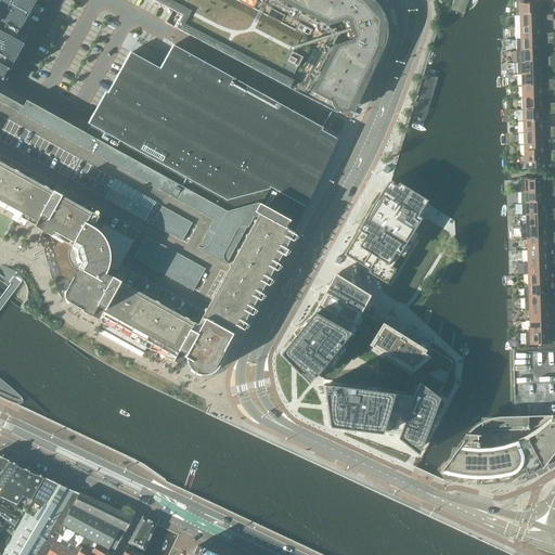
[(0,79),(3,81),(4,80),(3,80),(4,78),(22,47),(23,46),(22,46),(14,41),(24,23),(24,22),(28,13),(29,14),(29,13),(34,4),(35,3),(36,0),(3,0),(0,5),(0,79)]
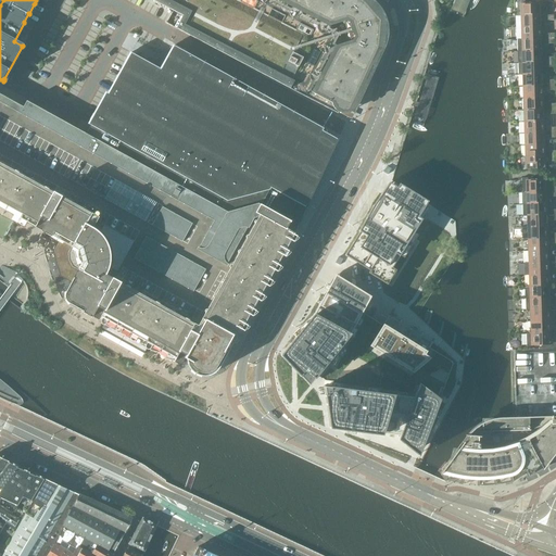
[(151,0),(184,16),(177,29),(338,114),(338,113),(340,109),(345,110),(351,98),(353,96),(355,96),(382,41),(383,41),(382,37),(381,36),(383,33),(380,29),(377,25),(376,21),(376,15),(378,11),(375,10),(373,9),(371,4),(362,0),(151,0)]
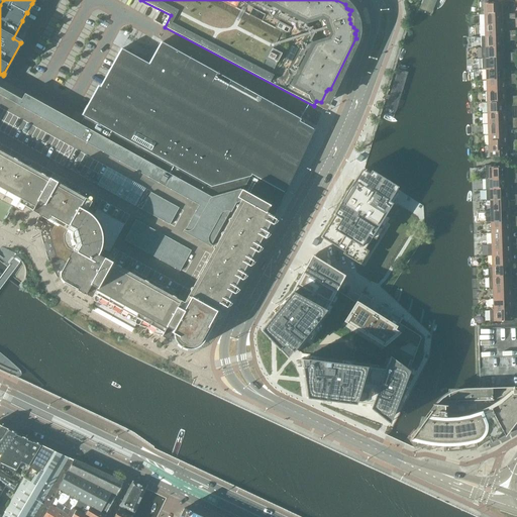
[(437,0),(422,0),(418,11),(431,16),(437,0)]
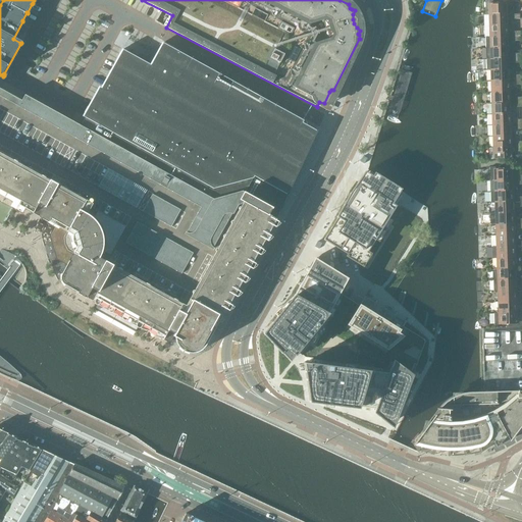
[(508,15),(507,3),(509,0),(504,0),(504,3),(500,3),(500,0),(488,0),(485,3),(486,15),(489,15),(508,15)]
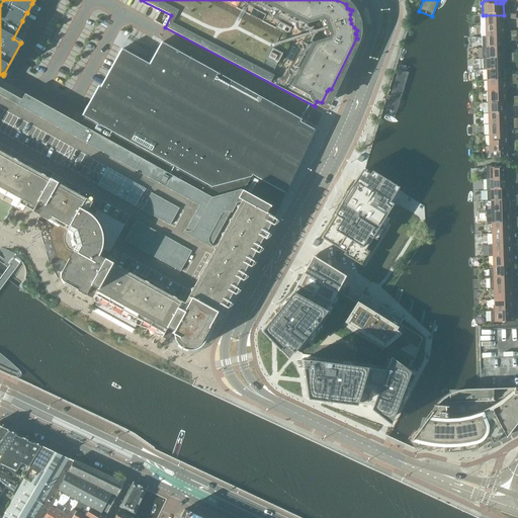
[(486,15),(487,26),(504,25),(504,15),(486,15)]
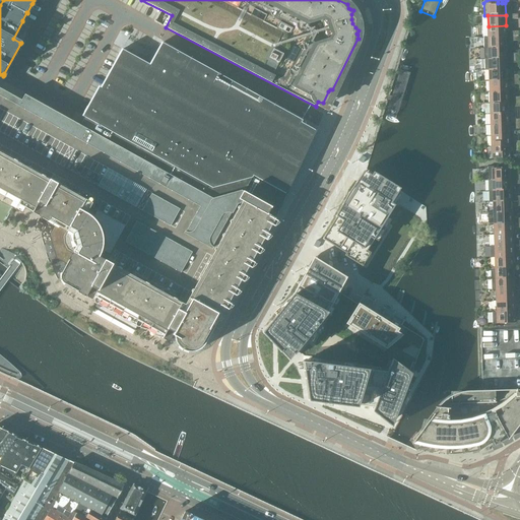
[(489,26),(489,38),(506,37),(506,25),(489,26)]
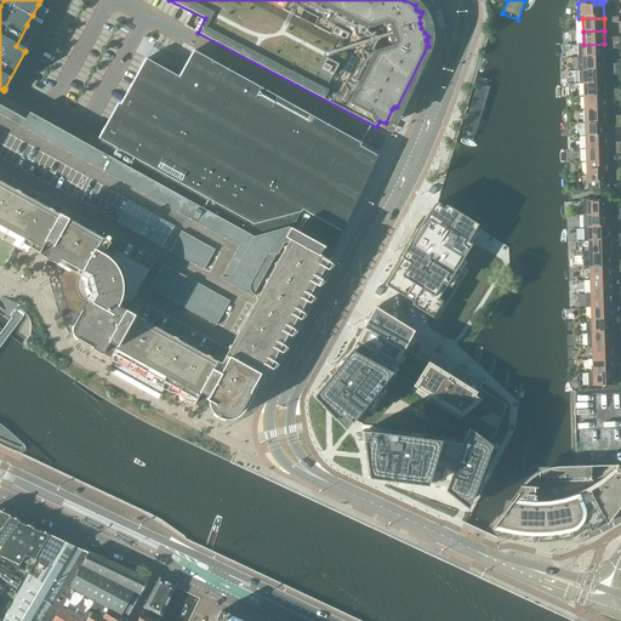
[(584,45),(584,57),(605,57),(604,44),(584,45)]
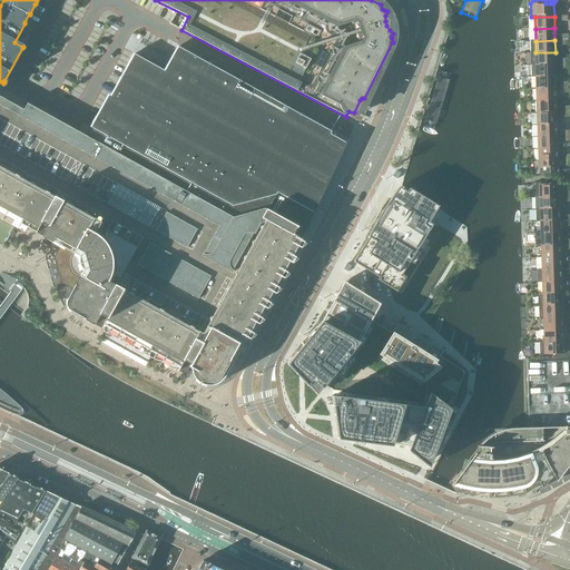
[(333,134),(179,48),(166,74),(135,56),(114,97),(109,96),(90,133),(29,100),(25,109),(0,95),(0,213),(38,234),(43,225),(50,228),(45,237),(62,247),(56,259),(57,273),(59,276),(64,285),(75,291),(69,302),(68,304),(68,306),(69,310),(70,311),(72,312),(72,313),(97,326),(180,372),(185,363),(192,366),(190,369),(193,370),(194,373),(194,374),(195,377),(197,380),(200,383),(203,385),(206,386),(208,386),(212,386),(216,386),(219,385),(222,383),(225,381),(241,352),(247,341),(293,258),(297,249),(307,233),(314,214),(314,212),(335,166),(347,144),(332,136),(333,134)]
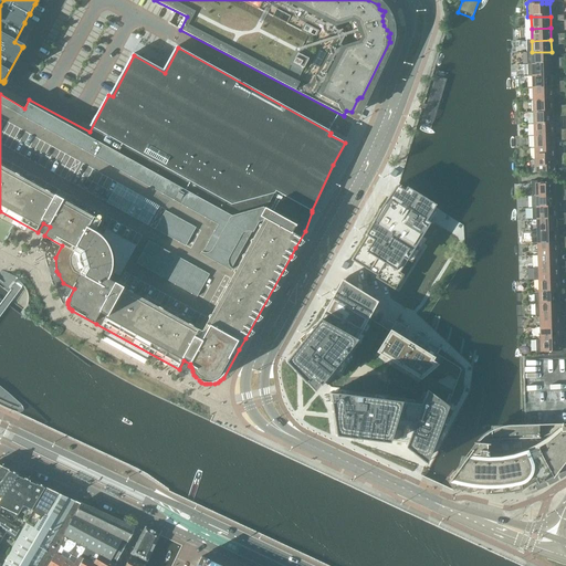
[(532,52),(533,64),(552,64),(552,52),(532,52)]
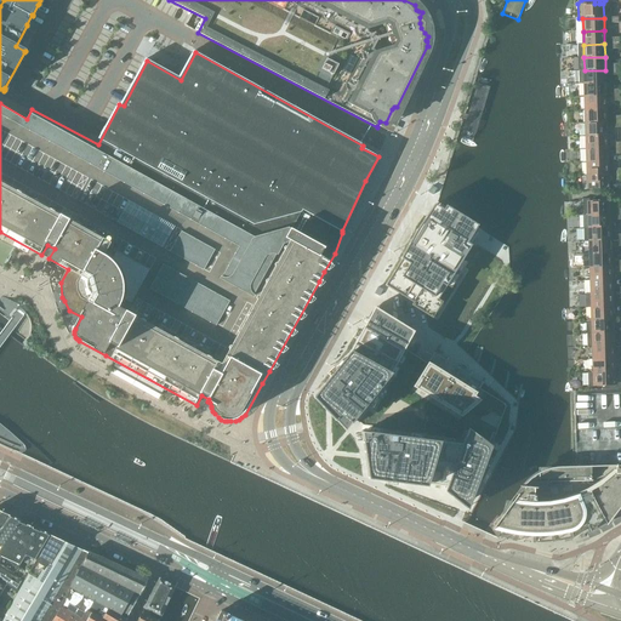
[(585,70),(585,84),(605,83),(605,70),(585,70)]
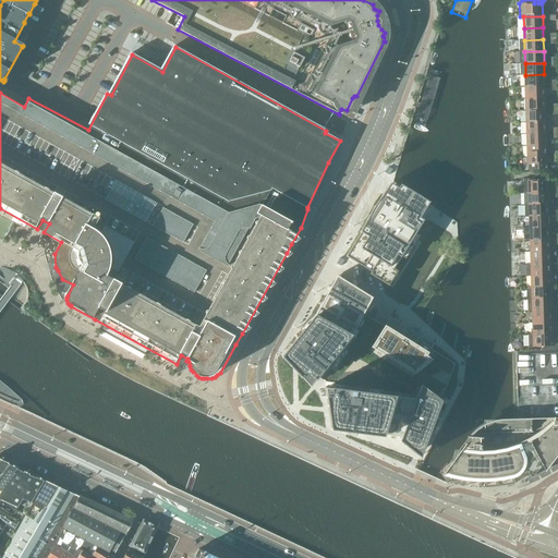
[(440,70),(429,67),(414,119),(424,122),(440,70)]
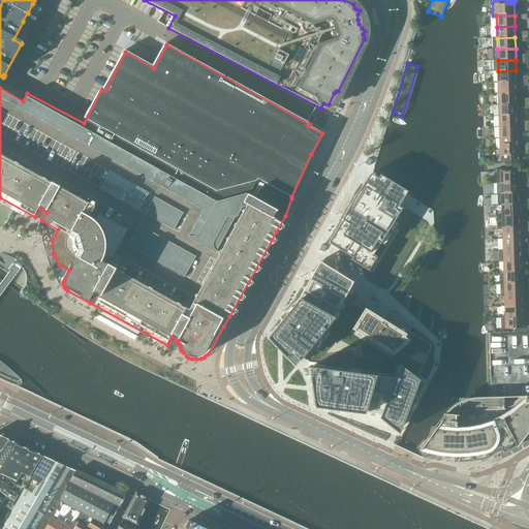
[(498,71),(499,83),(517,82),(516,70),(498,71)]
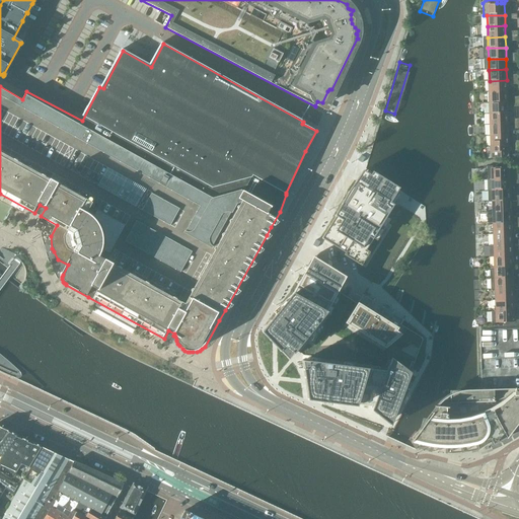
[(490,81),(490,92),(507,91),(507,80),(490,81)]
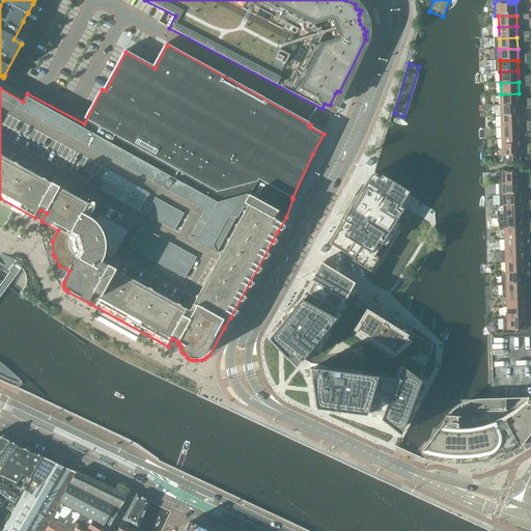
[(519,105),(519,93),(501,94),(501,106),(519,105)]
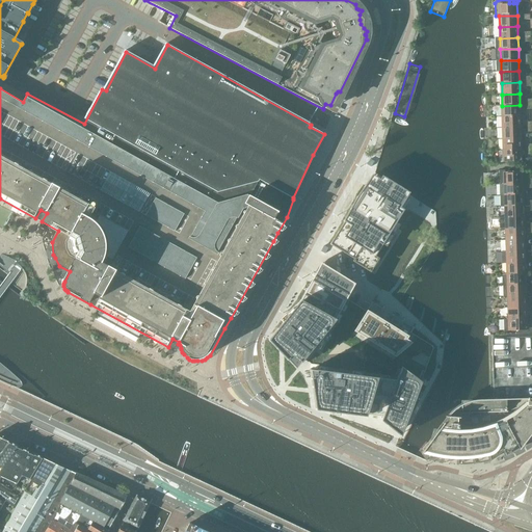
[(521,116),(520,105),(502,106),(503,117),(521,116)]
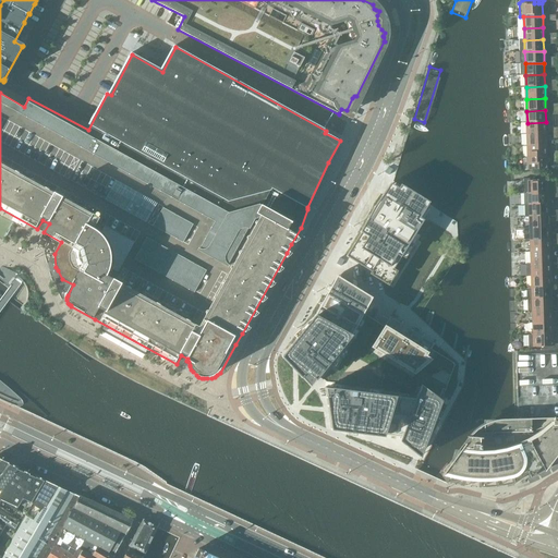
[(528,123),(528,134),(546,134),(546,122),(528,123)]
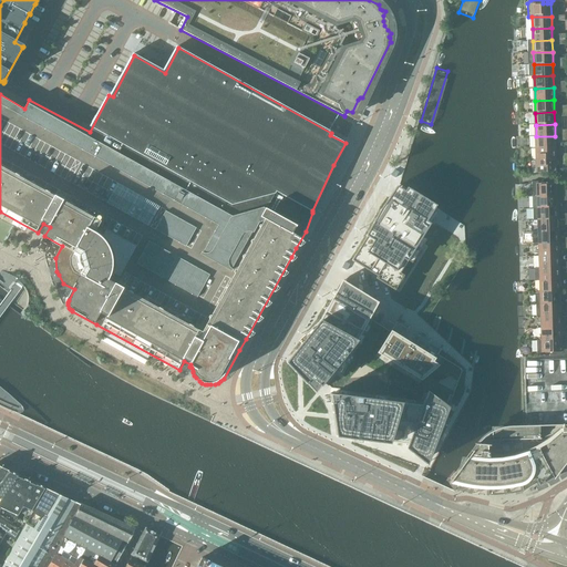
[(555,136),(536,136),(536,148),(555,148),(555,136)]
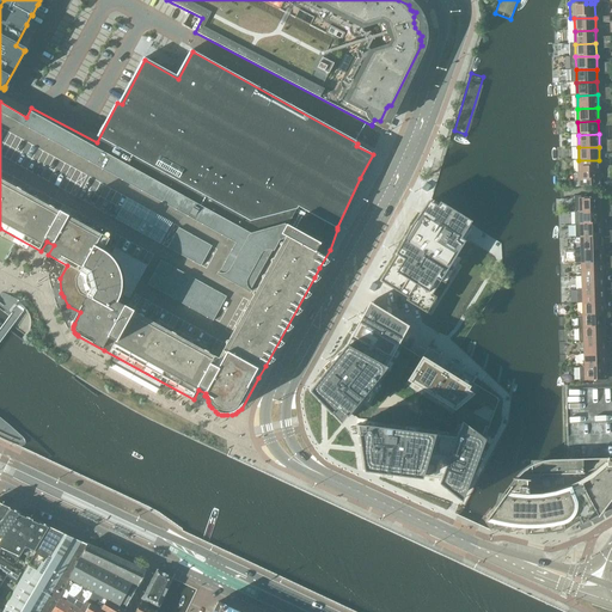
[(579,160),(580,173),(600,172),(599,160),(579,160)]
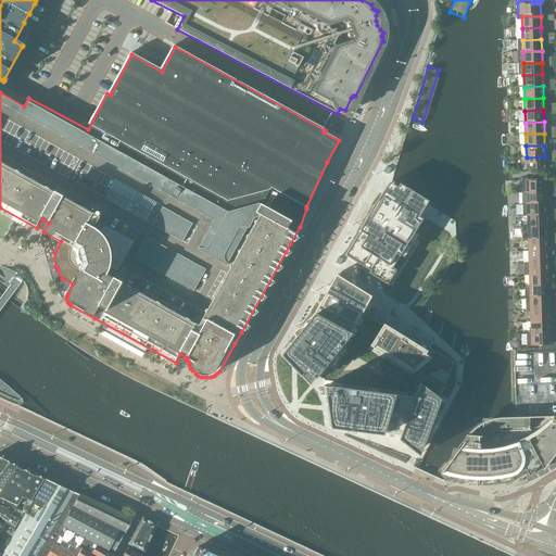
[(545,156),(527,158),(527,168),(527,169),(545,169),(545,156)]
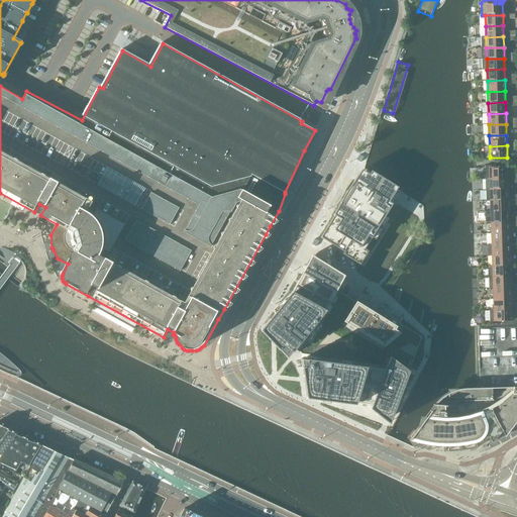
[(490,170),(491,179),(508,179),(507,168),(490,168),(490,170)]
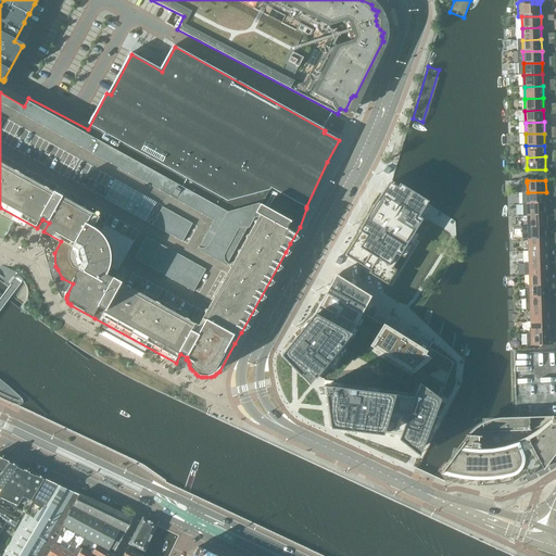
[(528,192),(528,204),(546,204),(546,192),(528,192)]
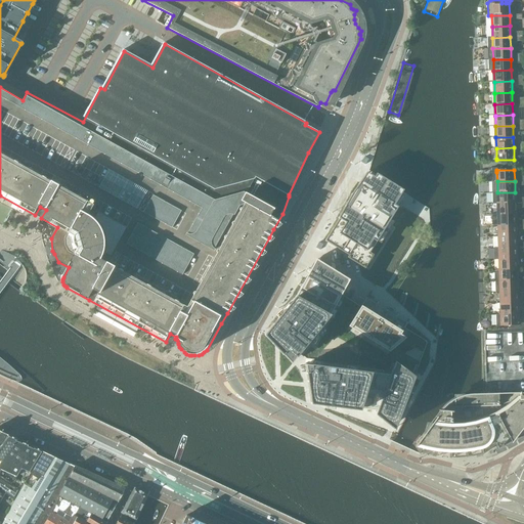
[(328,242),(313,269),(373,302),(423,221),(399,207),(392,202),(395,198),(391,195),(377,186),(375,190),(375,191),(368,188),(368,187),(367,186),(363,184),(361,183),(360,182),(359,184),(355,189),(353,193),(352,193),(352,194),(349,199),(346,205),(345,207),(345,206),(343,210),(340,216),(339,218),(340,218),(336,224),(334,227),(333,229),(331,233),(326,238),(325,241),(328,242)]
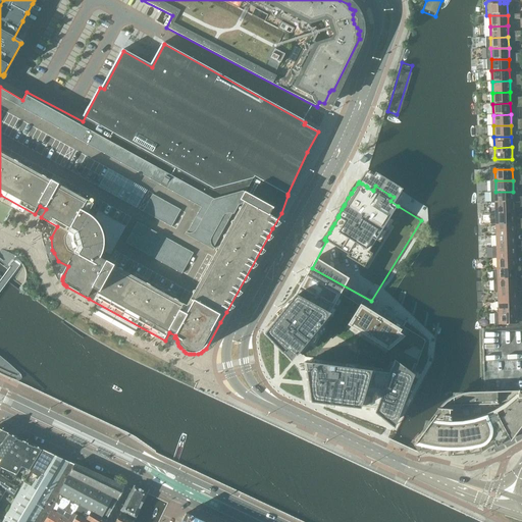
[(496,203),(513,202),(513,192),(496,192),(496,203)]
